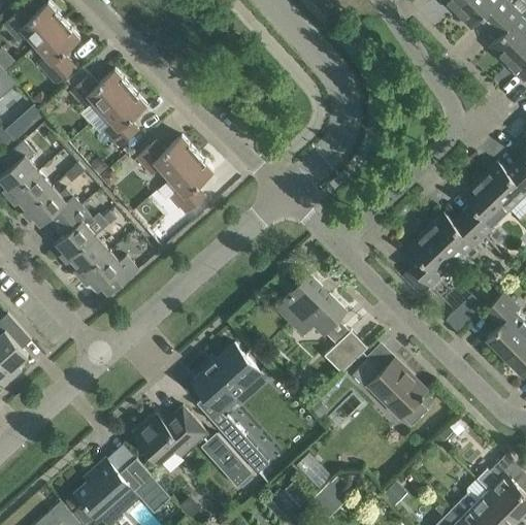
[(439,0),(453,12),(465,0),(439,0)]
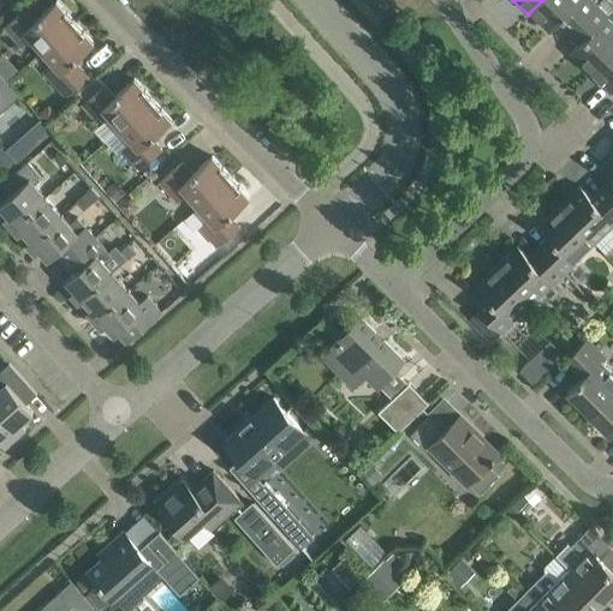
[(564,19),(575,29),(595,9),(587,0),(542,0),(528,15),(548,35),(564,19)]
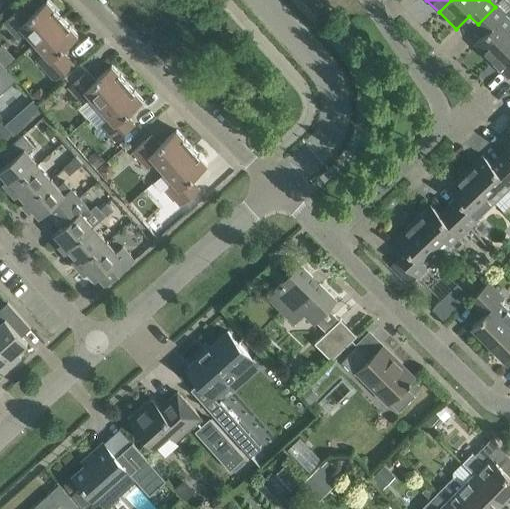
[(25,35),(34,45),(61,21),(46,3),(29,18),(21,8),(2,25),(17,42),(25,35)]
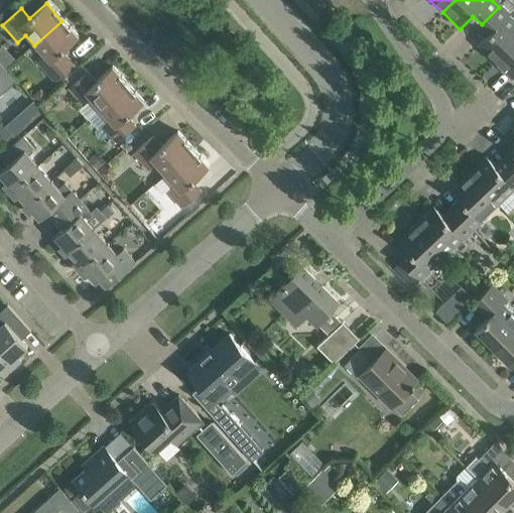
[(477,46),(494,63),(513,42),(513,23),(508,17),(509,16),(499,7),(482,24),(490,33),(477,46)]
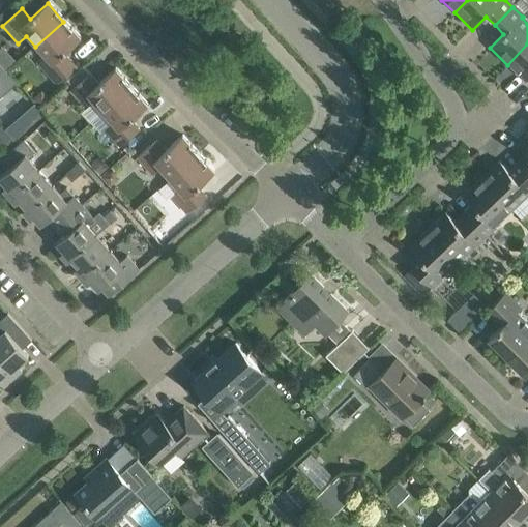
[(63,22),(35,47),(45,57),(36,64),(56,87),(75,69),(62,55),(80,39),(63,22)]
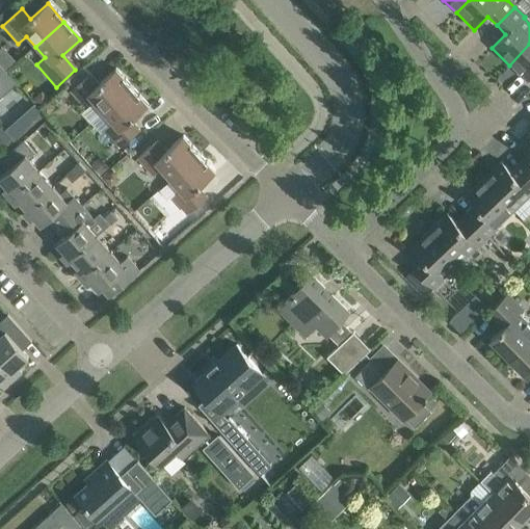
[(529,44),(509,65),(527,83),(529,79),(529,44)]
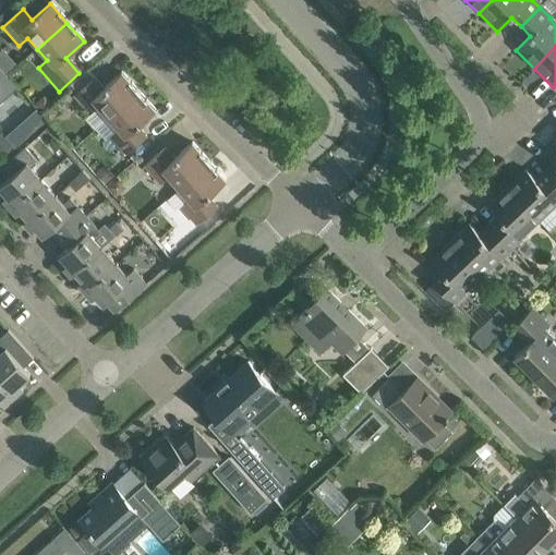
[(10,61),(0,70),(4,76),(15,68),(10,61)]
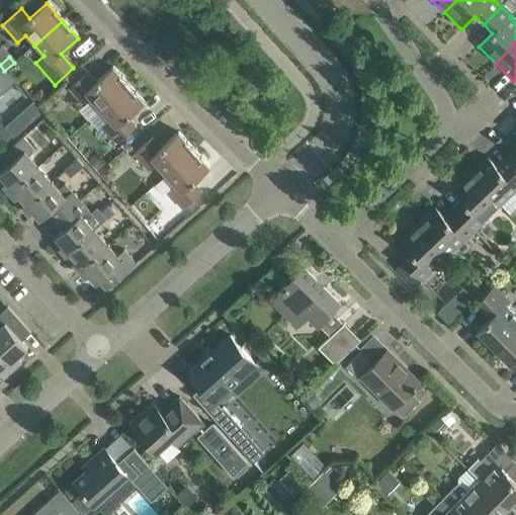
[(0,96),(15,83),(4,71),(0,65),(0,96)]
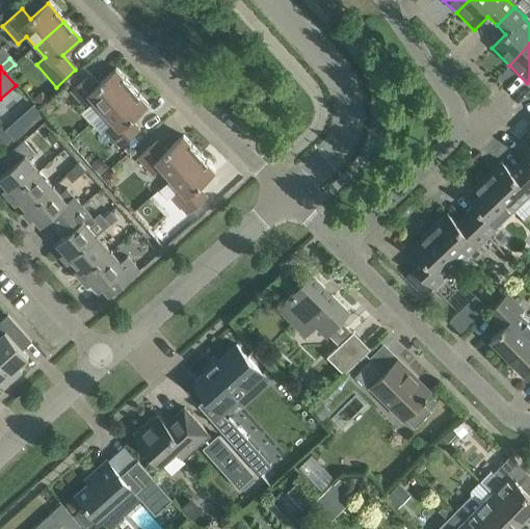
[(82,69),(67,83),(73,89),(69,93),(85,111),(94,103),(103,113),(131,88),(114,71),(98,85),(88,76),(82,69)]
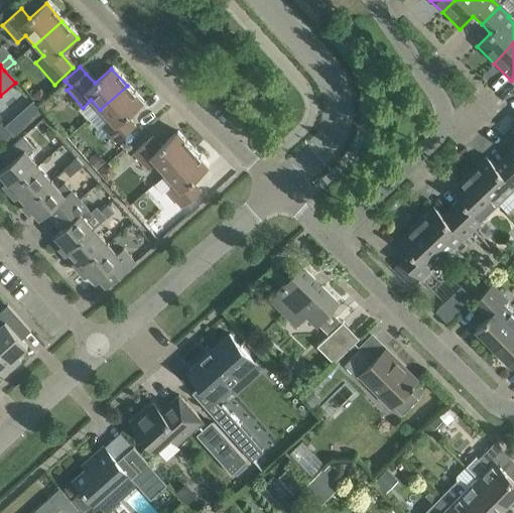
[(127,86),(100,110),(109,120),(100,128),(115,145),(134,128),(126,118),(142,104),(127,86)]
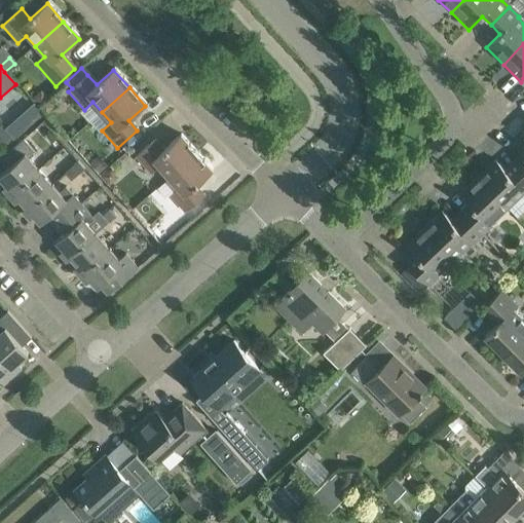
[(40,91),(31,101),(33,104),(37,107),(46,99),(40,91)]
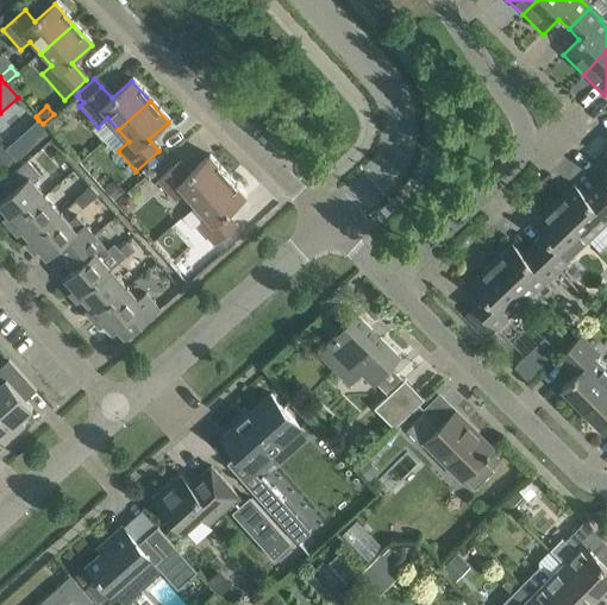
[(27,131),(5,150),(14,162),(37,143),(49,132),(43,124),(38,120),(26,130),(27,131)]
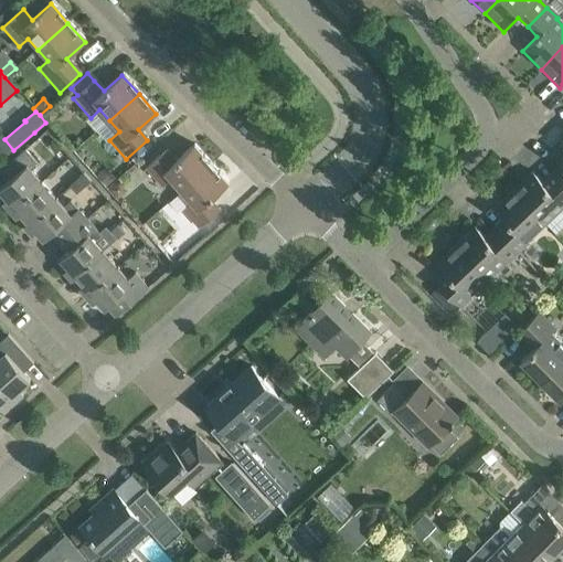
[(562,168),(562,171),(555,180),(562,188),(562,142),(551,156),(562,168)]
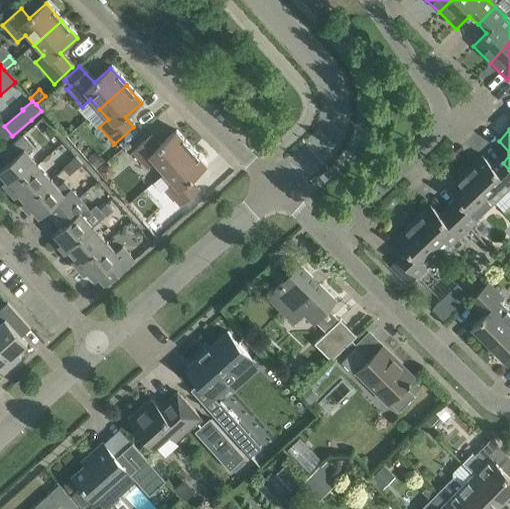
[(155,164),(163,174),(191,150),(175,132),(158,147),(150,137),(131,154),(146,171),(155,164)]
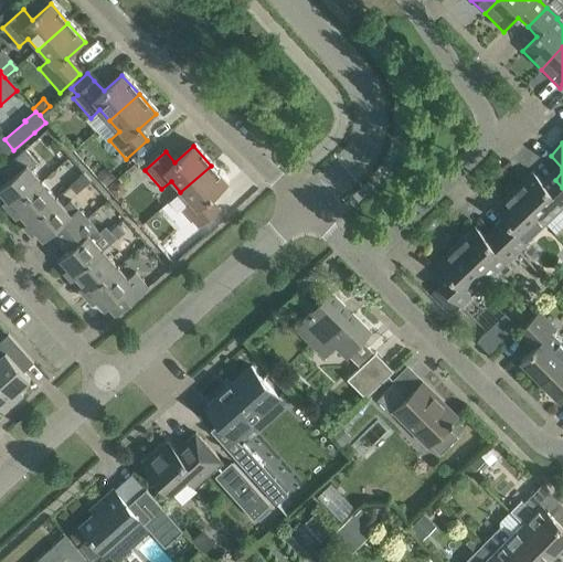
[(36,166),(23,151),(1,170),(8,178),(0,184),(0,201),(2,203),(1,203),(9,212),(40,183),(30,172),(36,166)]
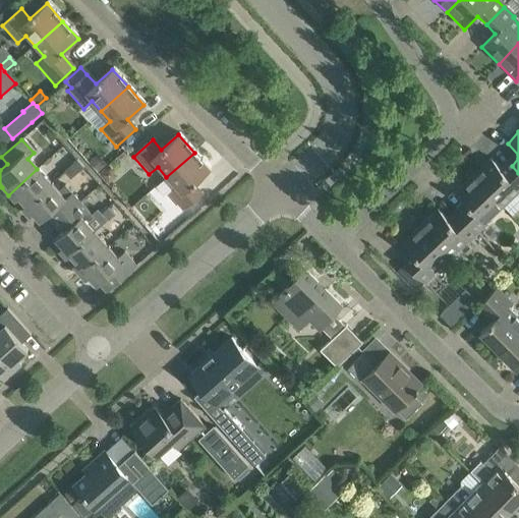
[(194,153),(166,177),(175,187),(167,194),(182,212),(202,195),(193,185),(210,170),(194,153)]
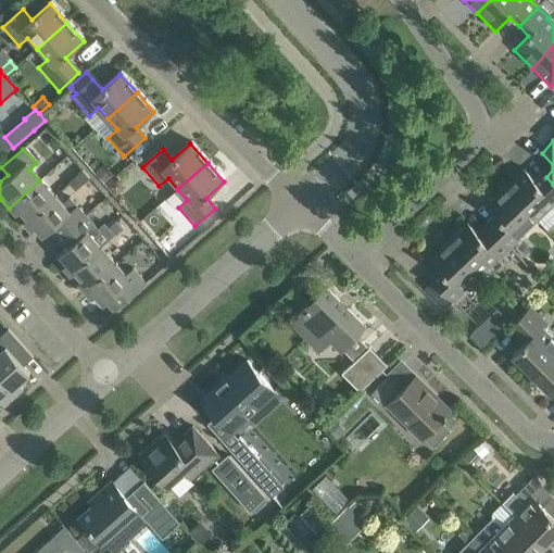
[(103,165),(93,174),(103,186),(113,177),(103,165)]
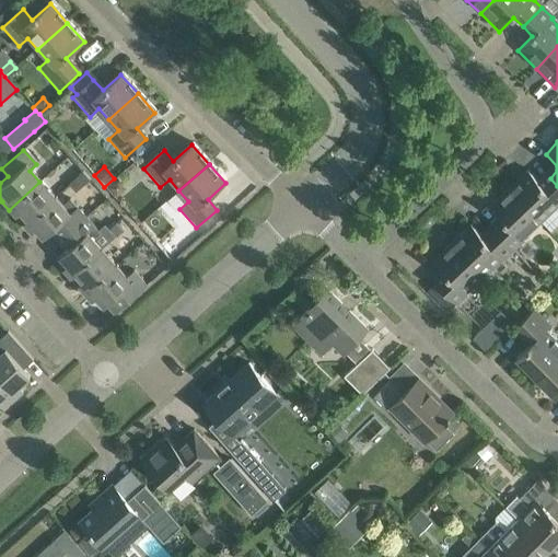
[(526,172),(508,190),(539,223),(557,207),(557,186),(550,178),(541,187),(526,172)]
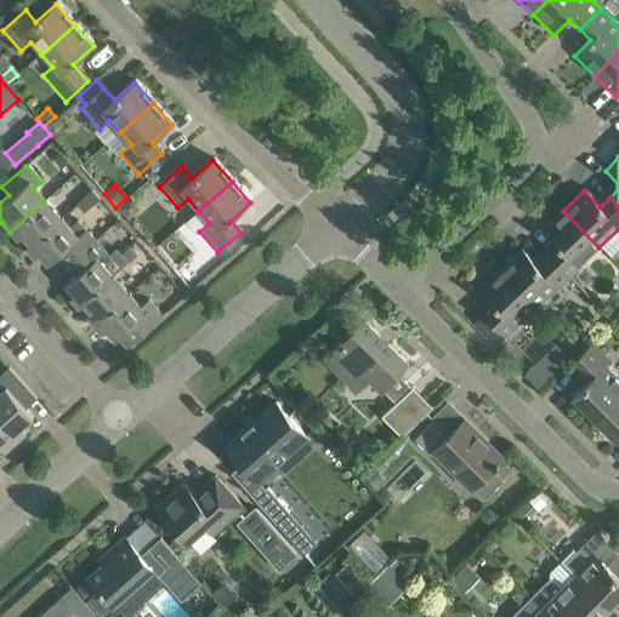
[(75,206),(83,215),(98,201),(91,193),(75,206)]
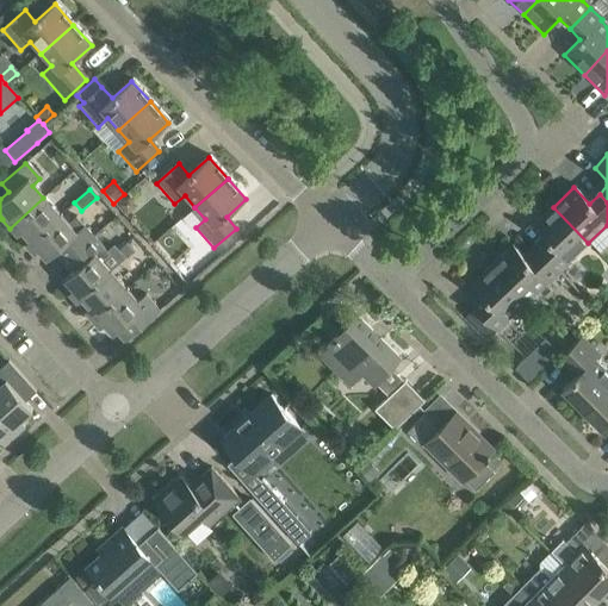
[(125,197),(116,205),(124,216),(135,207),(125,197)]
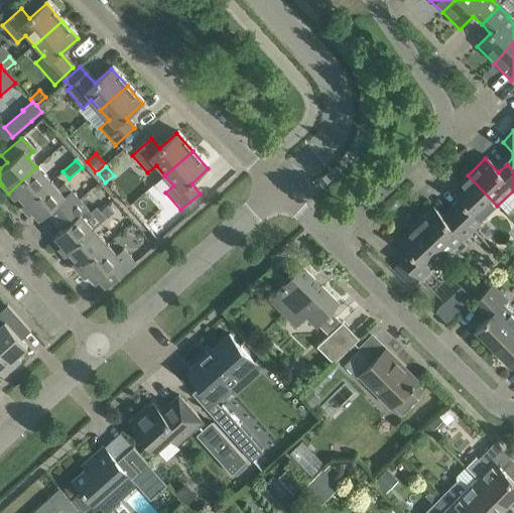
[(8,194),(21,209),(50,182),(36,167),(8,194)]
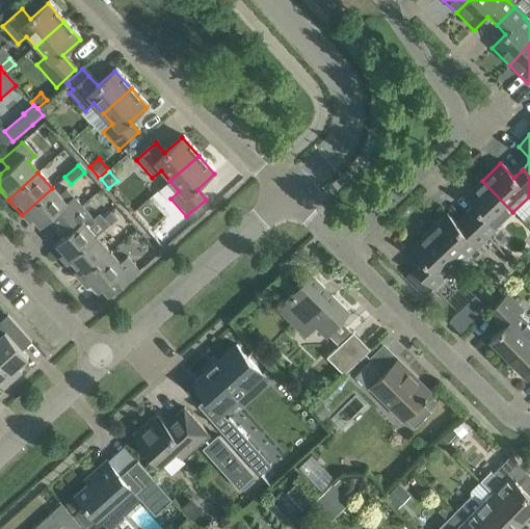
[(477,212),(469,220),(486,239),(497,230),(496,229),(512,212),(482,181),(465,197),(477,212)]
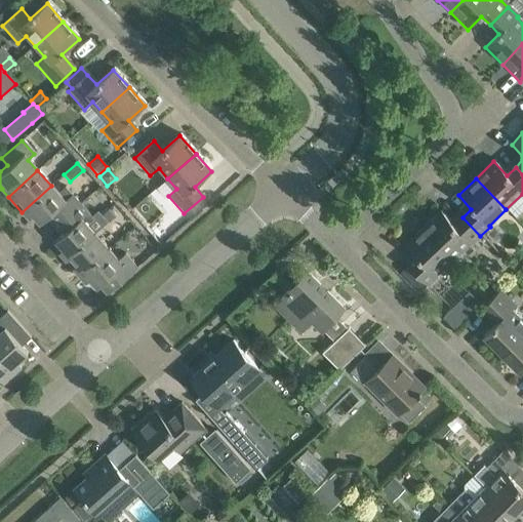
[(46,218),(53,228),(79,204),(65,189),(58,194),(51,186),(22,212),(29,219),(33,215),(39,224),(40,225),(46,218)]
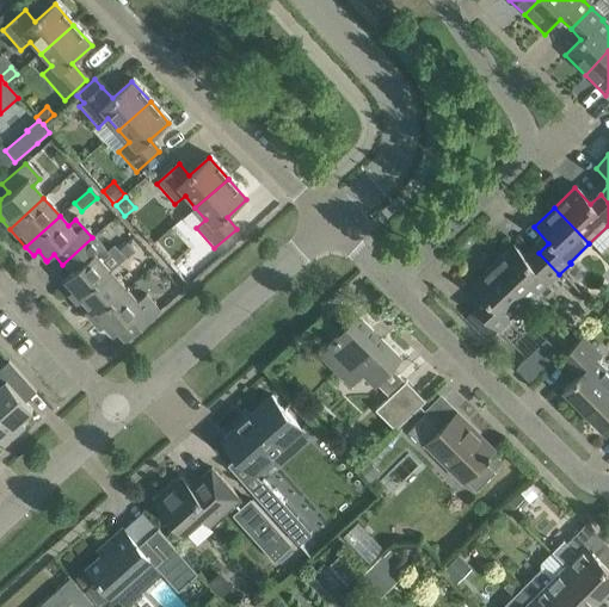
[(68,295),(77,303),(110,273),(100,262),(109,256),(92,237),(62,265),(72,274),(65,282),(66,282),(73,290),(68,295)]
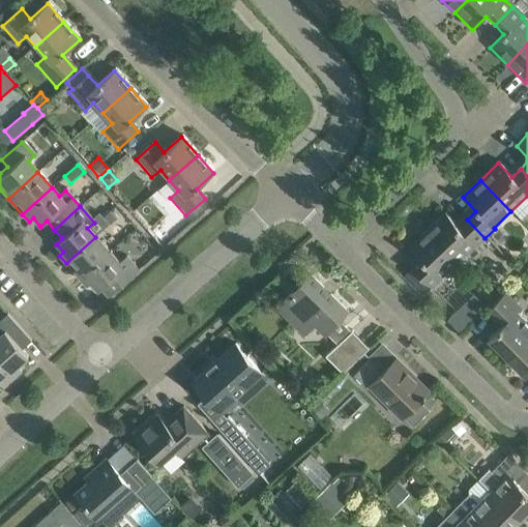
[(103,218),(109,226),(115,220),(109,212),(103,218)]
